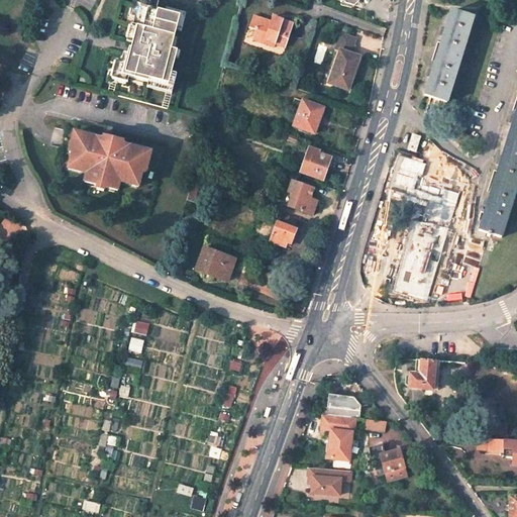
[(132,0),(129,15),(134,16),(137,4),(148,7),(149,4),(135,0),(132,0)]
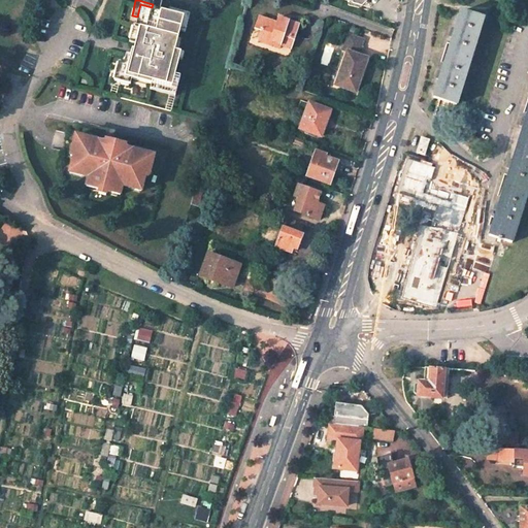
[(168,11),(152,7),(140,4),(137,17),(135,25),(139,27),(135,41),(134,47),(137,48),(135,55),(126,53),(124,62),(121,74),(132,77),(152,83),(152,79),(170,84),(173,73),(178,50),(172,48),(177,29),(179,19),(176,13),(168,11)]
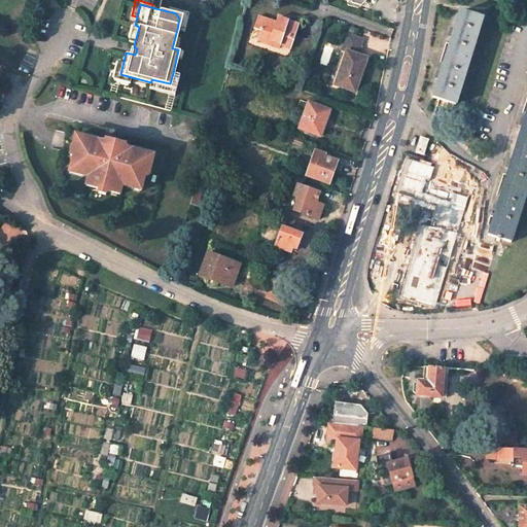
[(168,8),(168,11),(176,13),(179,19),(177,29),(182,30),(186,12),(168,8)]
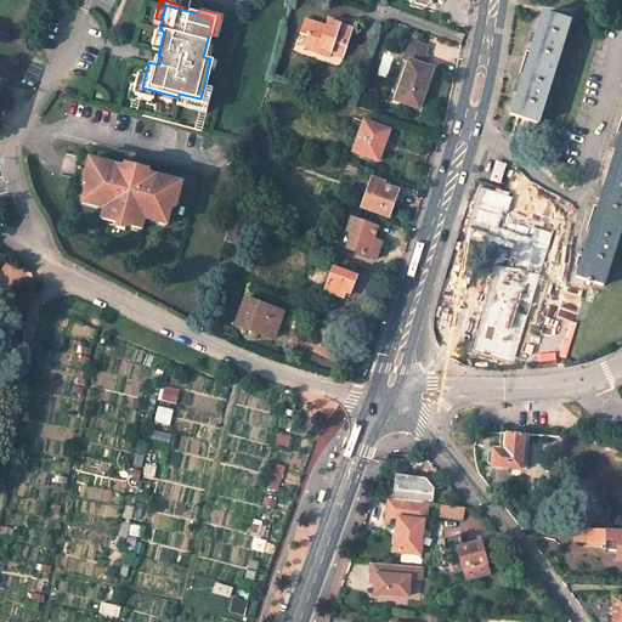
[(519,91),(510,114),(538,123),(570,21),(543,12),(535,40),(519,91)]
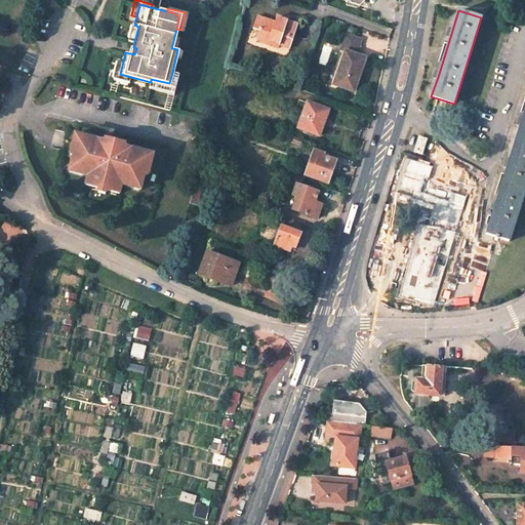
[(259,29),(255,39),(267,42),(268,39),(289,45),(296,23),(276,15),(274,21),(255,14),(251,26),(259,29)]
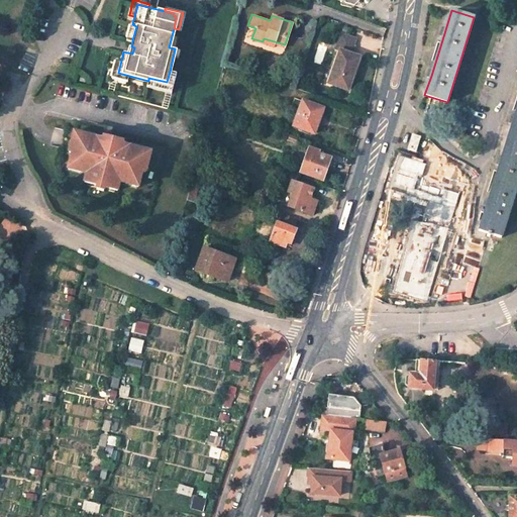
[(132,24),(130,24),(128,33),(126,38),(132,40),(136,26),(132,24)]
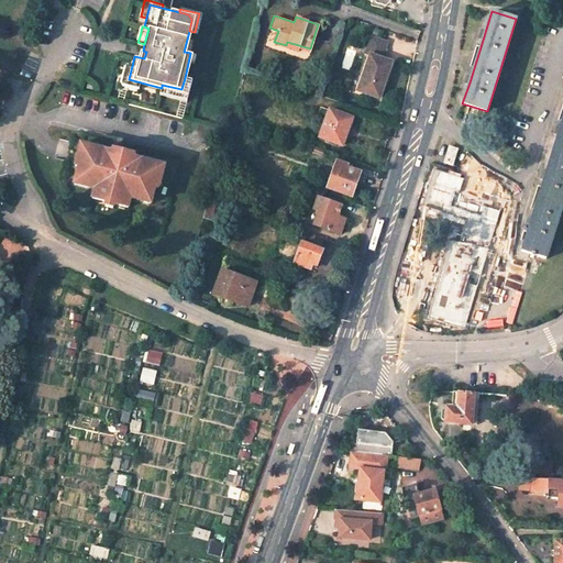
[(370,42),(384,47),(386,40),(372,34),(370,42)]
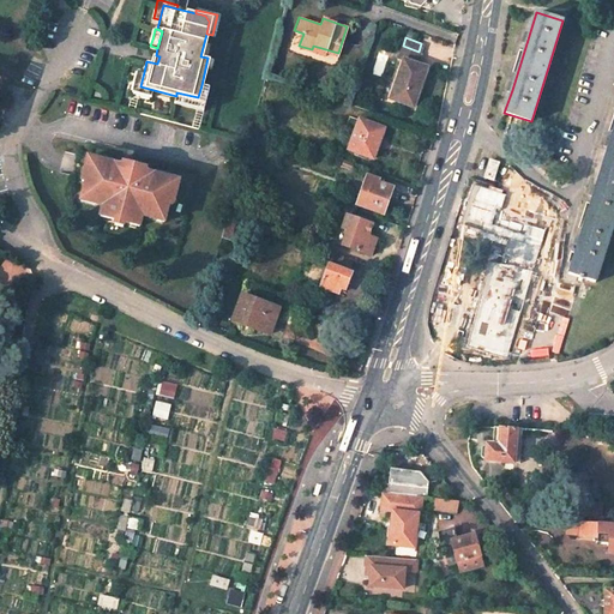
[(403,46),(399,55),(404,58),(415,61),(419,52),(403,46)]
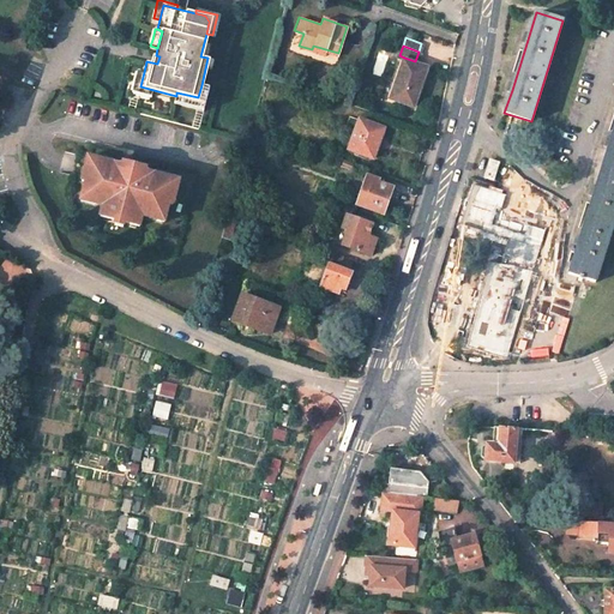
[(413,103),(426,65),(415,61),(404,58),(390,95),(413,103)]
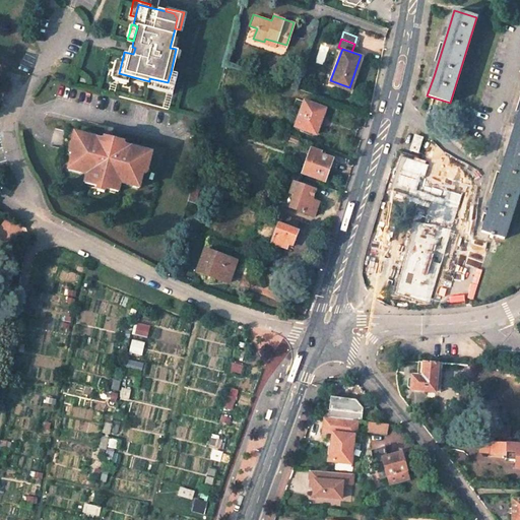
[(122,61),(117,59),(112,77),(128,81),(130,76),(119,73),(122,61)]
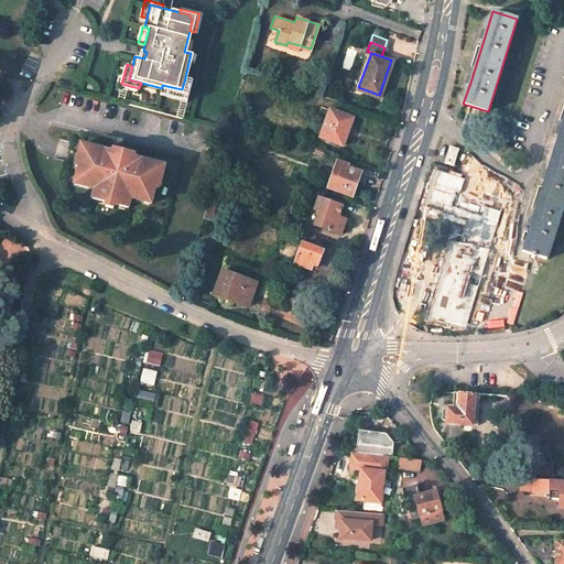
[(182,89),(162,85),(162,88),(160,94),(187,101),(193,79),(185,78),(182,89)]
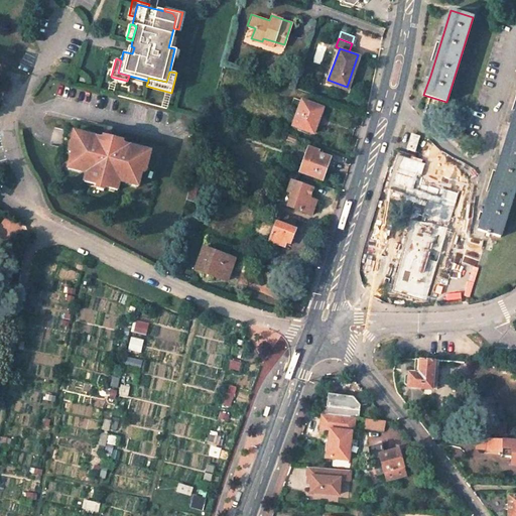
[(323,107),(301,99),(293,124),(314,131),(323,107)]
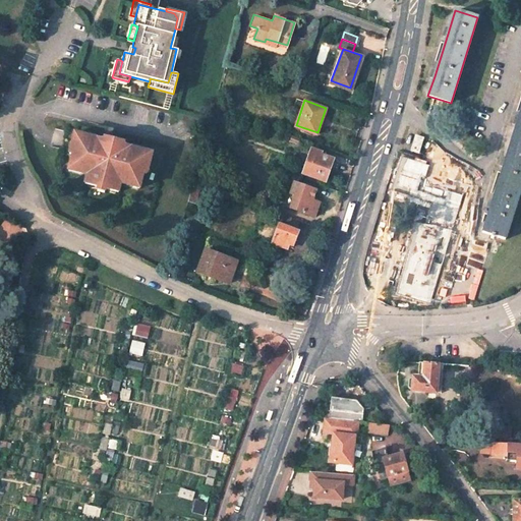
[(486,221),(483,233),(506,239),(520,189),(520,109),(518,120),(502,174),(486,221)]
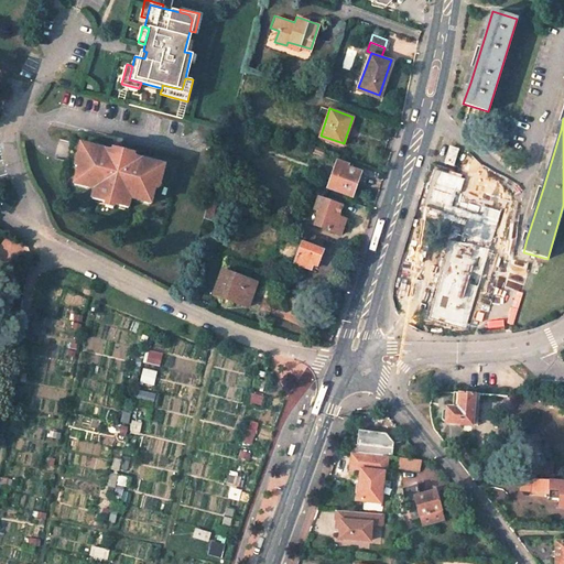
[(80,138),(78,150),(86,152),(88,142),(88,140),(80,138)]
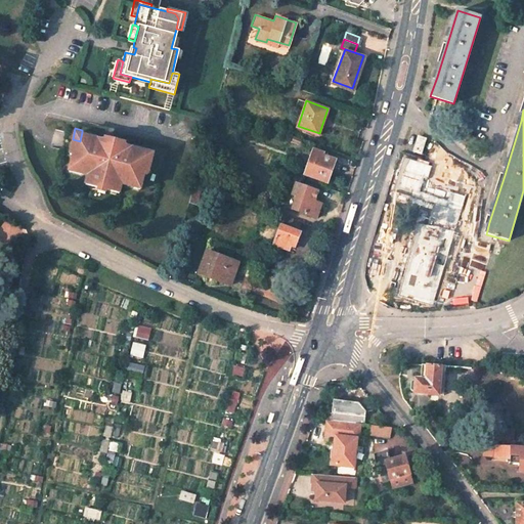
[(82,130),(82,132),(80,141),(73,139),(70,151),(73,151),(70,163),(83,165),(82,169),(88,171),(85,181),(94,183),(94,179),(113,183),(112,188),(119,189),(122,176),(128,177),(129,174),(141,177),(143,167),(146,168),(149,157),(142,155),(145,145),(129,141),(129,144),(122,143),(108,140),(106,145),(101,143),(102,138),(95,137),(96,134),(82,130)]
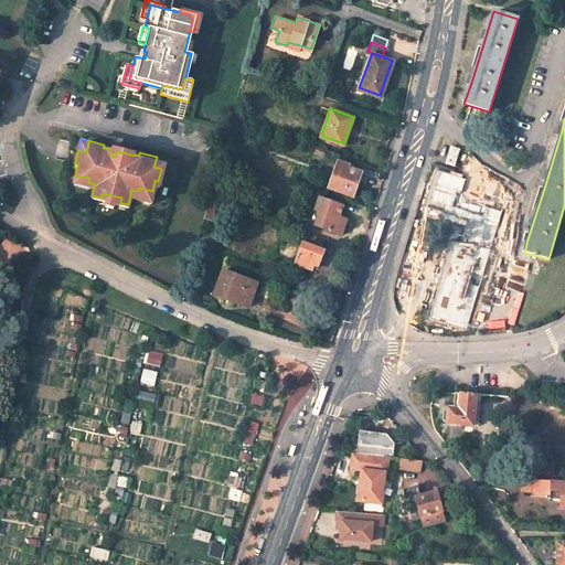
[(117,151),(131,155),(132,148),(119,145),(113,144),(110,149),(109,155),(115,157),(117,151)]
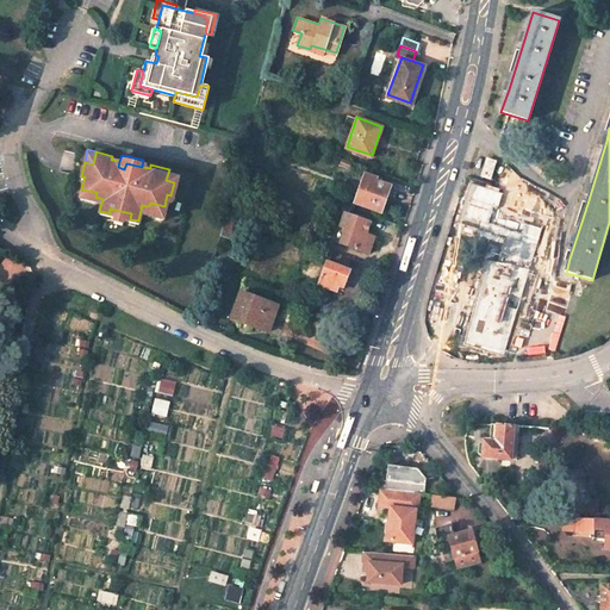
[(497,163),(487,160),(483,178),(492,180),(497,163)]
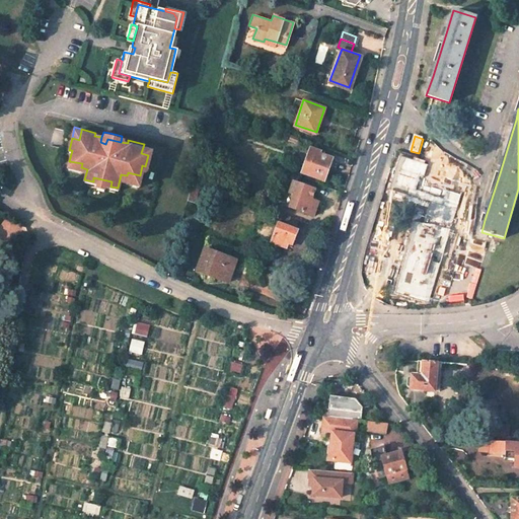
[(150,146),(144,144),(141,153),(148,155),(150,146)]
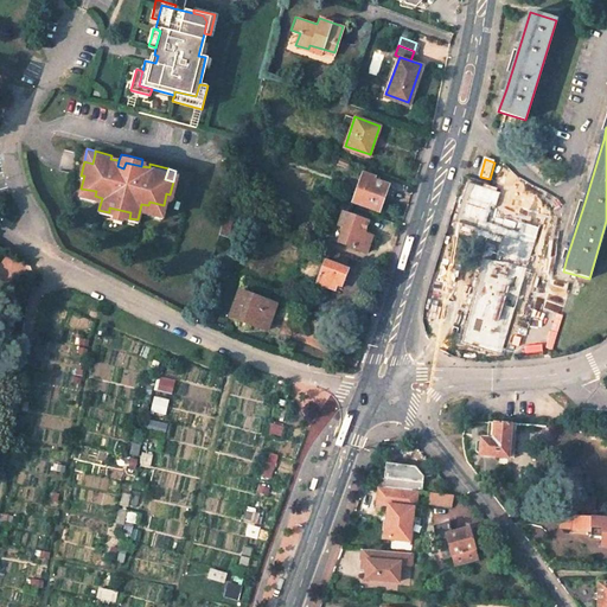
[(363,172),(352,199),(378,210),(388,185),(372,180),(375,176),(363,172)]
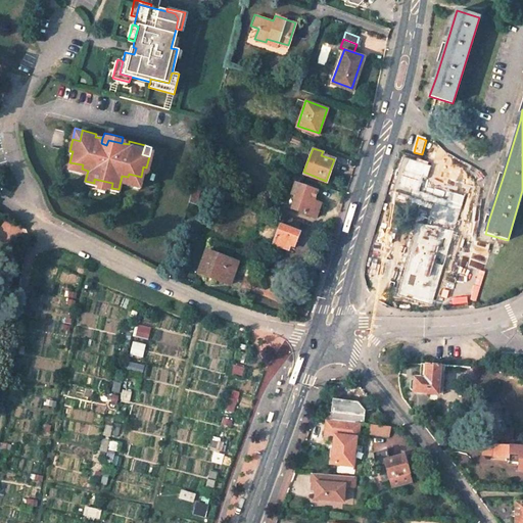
[(83,164),(69,162),(68,168),(82,171),(82,169),(83,164)]
